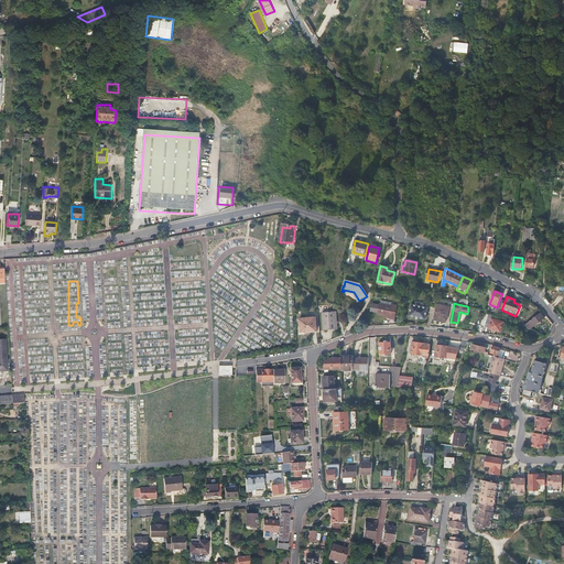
[(379,304),(377,315),(387,316),(387,318),(393,321),(397,305),(391,304),(391,306),(379,304)]
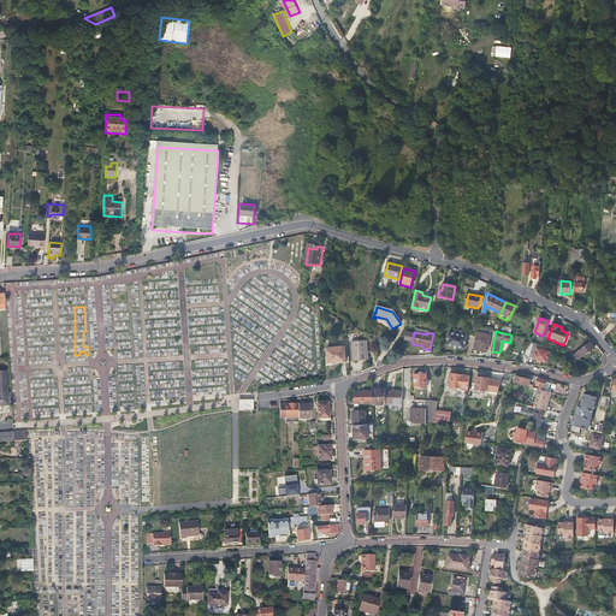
[(449,333),(445,347),(465,350),(467,337),(449,333)]
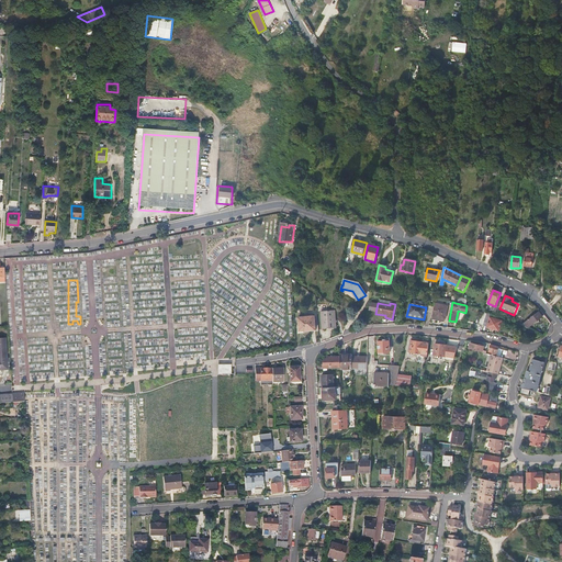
[(435,304),(431,318),(445,321),(447,306),(435,304)]
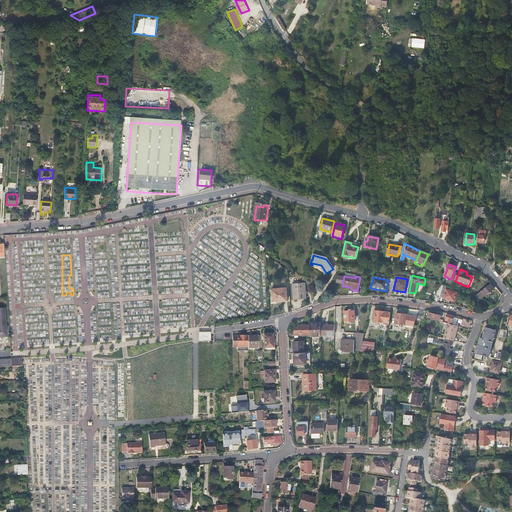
[(305,283),(293,285),(294,301),(306,300),(305,283)]
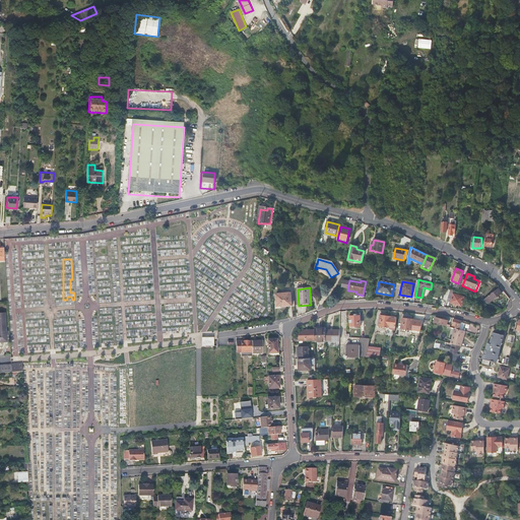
[(481,303),(488,305),(504,291),(501,287),(498,289),(498,288),(481,303)]
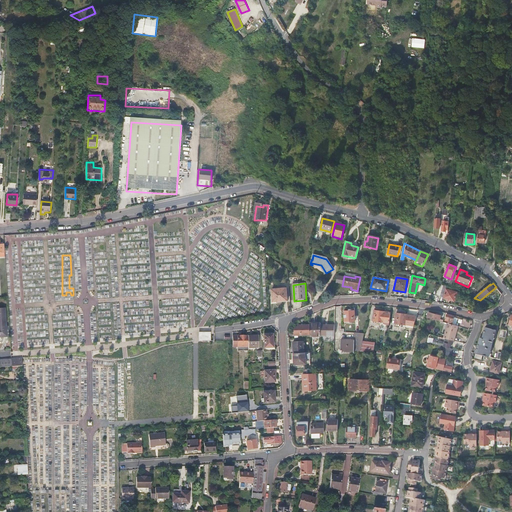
[(444,284),(440,297),(444,298),(444,299),(454,302),(457,293),(447,289),(447,286),(444,284)]
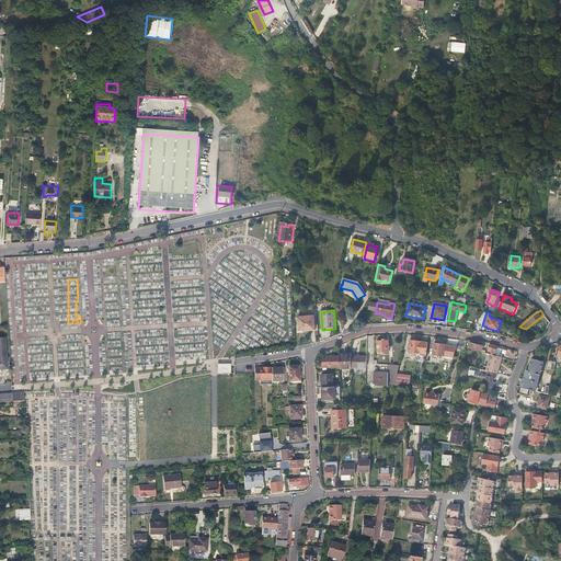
[(313,317),(298,318),(299,331),(315,329),(313,317)]
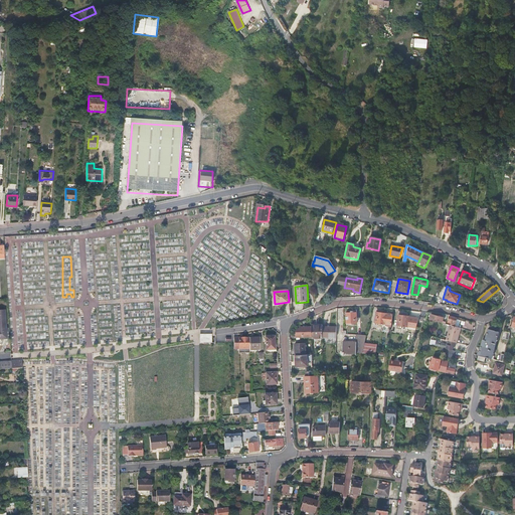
[(0,339),(7,339),(7,331),(8,331),(8,328),(7,328),(6,310),(0,310),(0,339)]
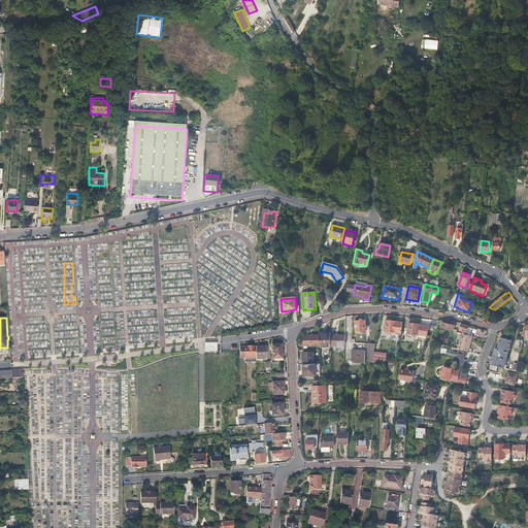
[(365,321),(355,322),(356,332),(366,332),(365,321)]
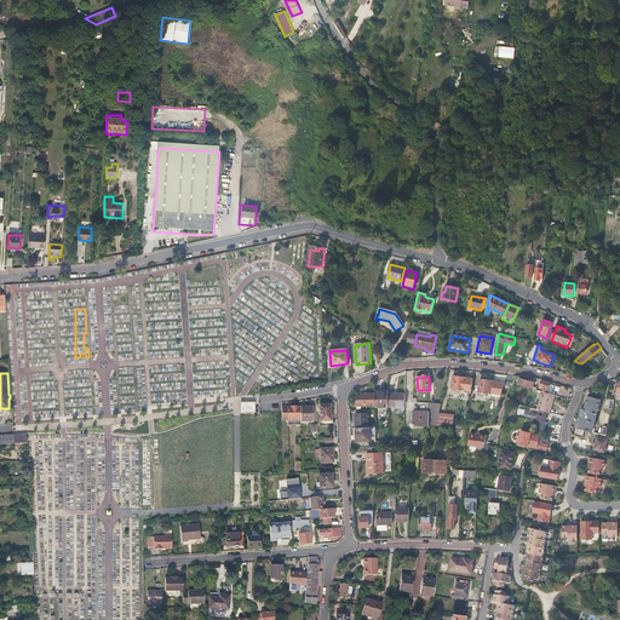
[(471,391),(474,379),(453,377),(452,389),(457,390),(457,392),(460,392),(461,390),(471,391)]
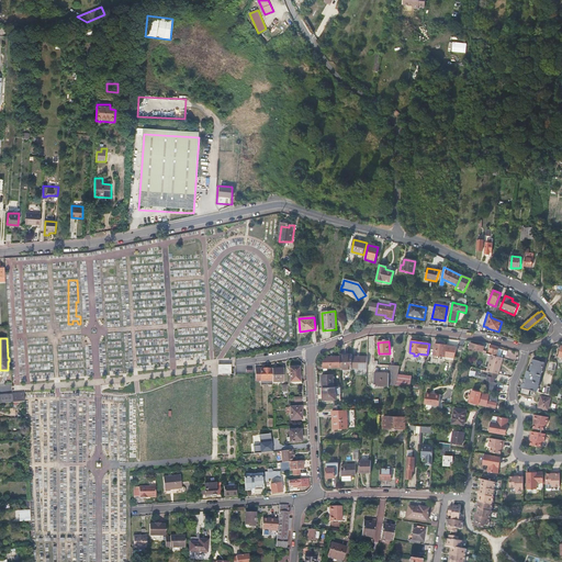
[(483,351),(484,347),(471,343),(469,349),(483,352),(483,351)]
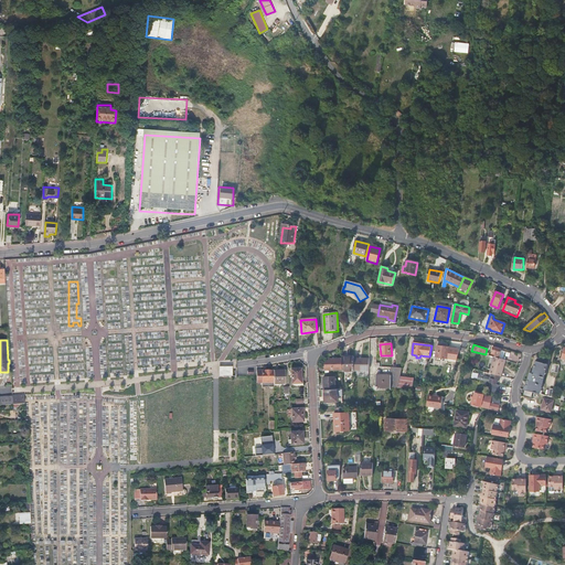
[(449,348),(437,345),(436,358),(440,358),(440,360),(445,361),(445,359),(448,359),(448,360),(457,361),(460,349),(449,348)]
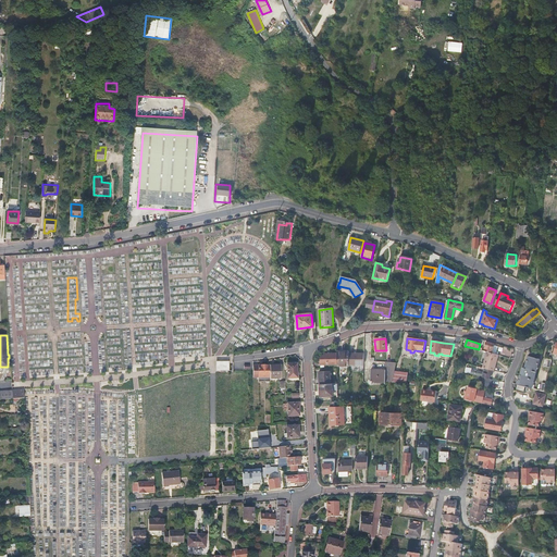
[(487,353),(492,354),(494,346),(494,345),(486,343),(484,347),(489,348),(487,353)]
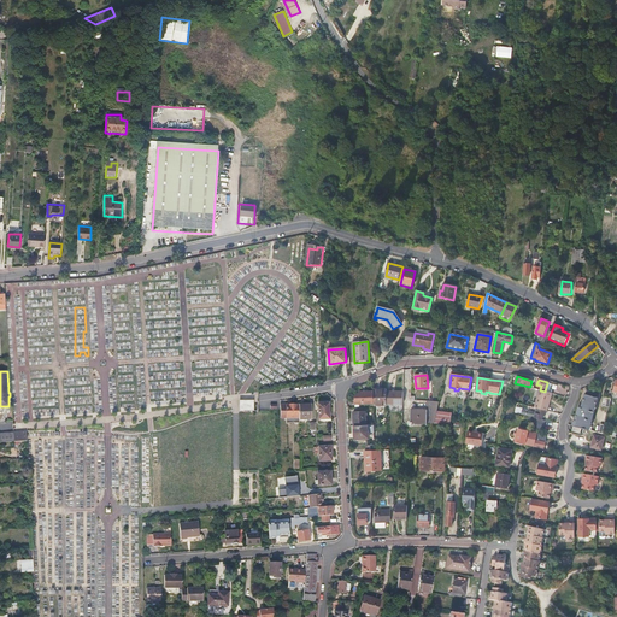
[(387,393),(387,391),(381,391),(374,391),(374,392),(374,404),(374,406),(387,406),(387,393)]
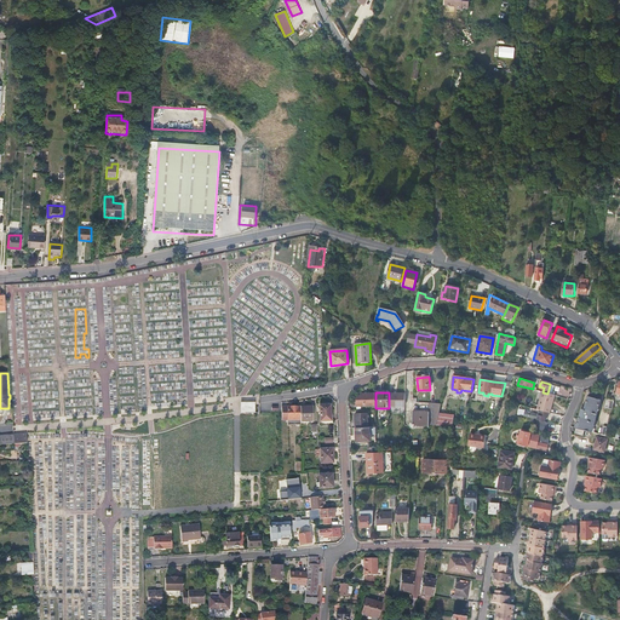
[(551,413),(556,396),(552,395),(547,394),(543,392),(537,409),(540,411),(550,413),(551,413)]
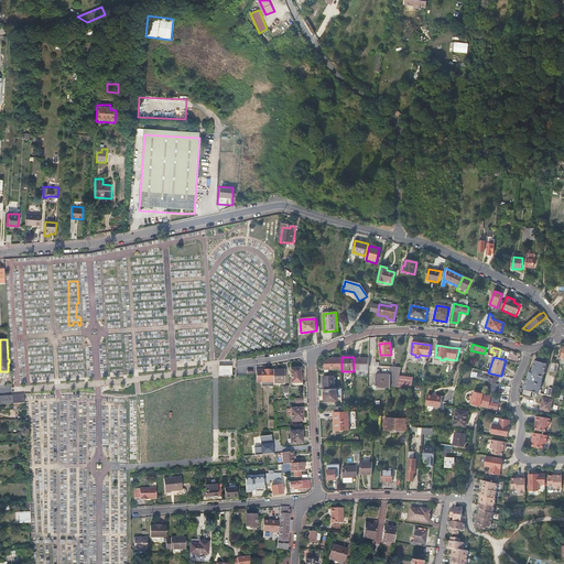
[(342,369),(342,358),(334,359),(328,359),(328,360),(324,361),(325,369),(342,369)]
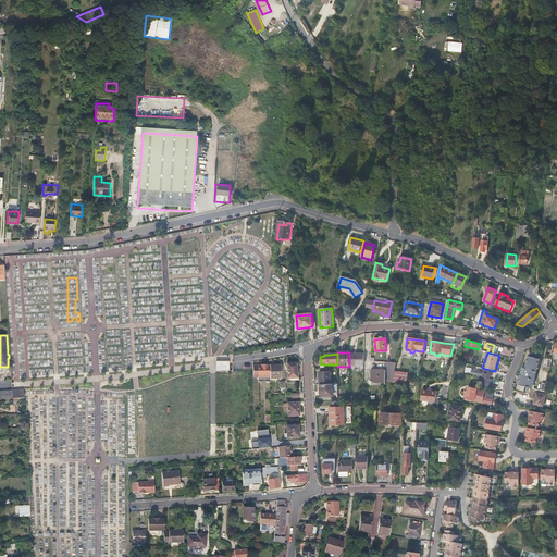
[(364,367),(364,355),(349,355),(349,367),(364,367)]
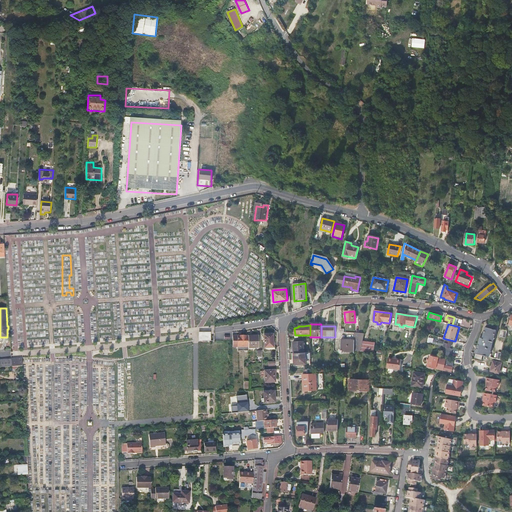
[(475,351),(474,354),(476,354),(483,356),(489,357),(496,331),(485,328),(482,339),(480,338),(477,352),(475,351)]
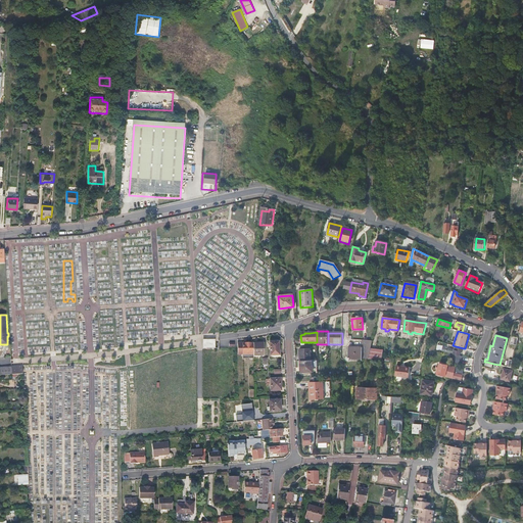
[(519,338),(512,337),(510,344),(517,345),(519,338)]
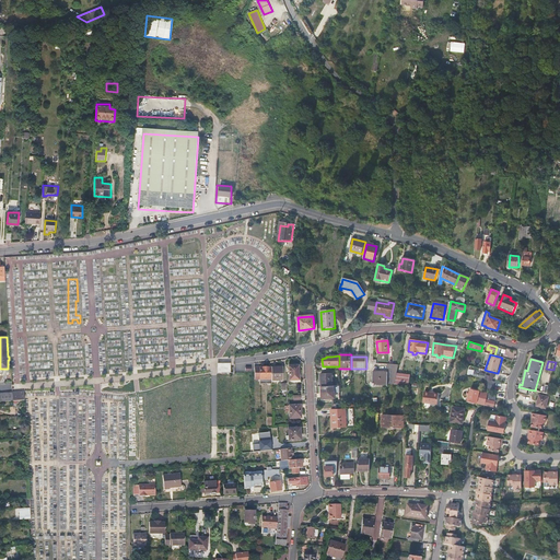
[(299,365),(289,366),(289,381),(299,381),(299,365)]
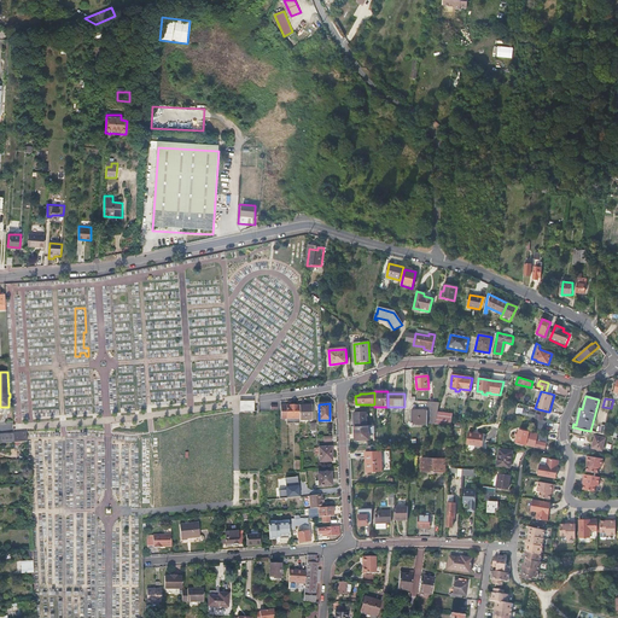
[(438,413),(439,403),(427,403),(427,412),(412,410),(412,424),(429,424),(429,425),(436,425),(438,413)]
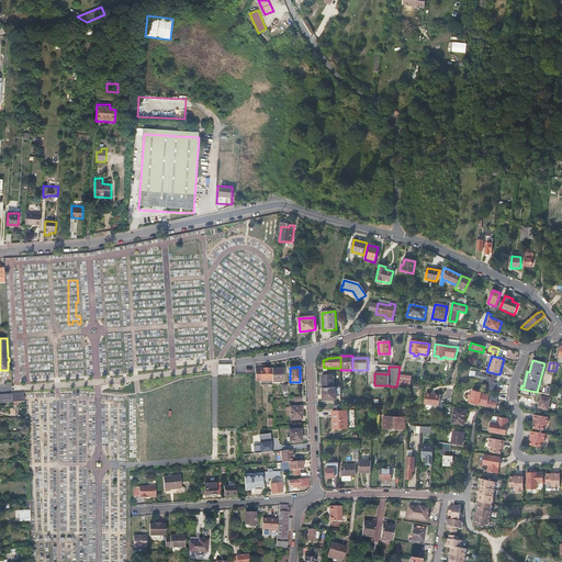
[(272,369),(261,369),(261,381),(272,381),(272,369)]
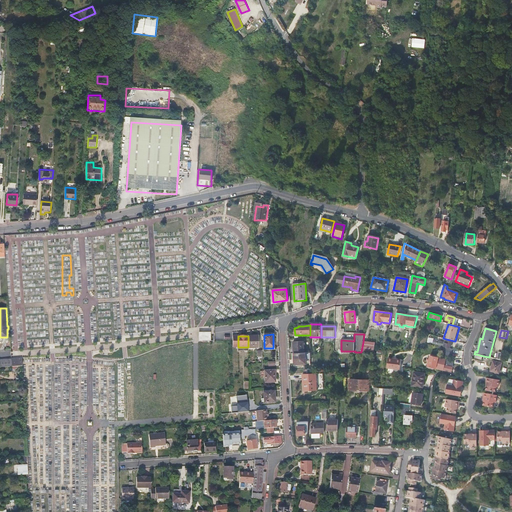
[(258,336),(248,336),(248,347),(249,348),(258,348),(258,336)]
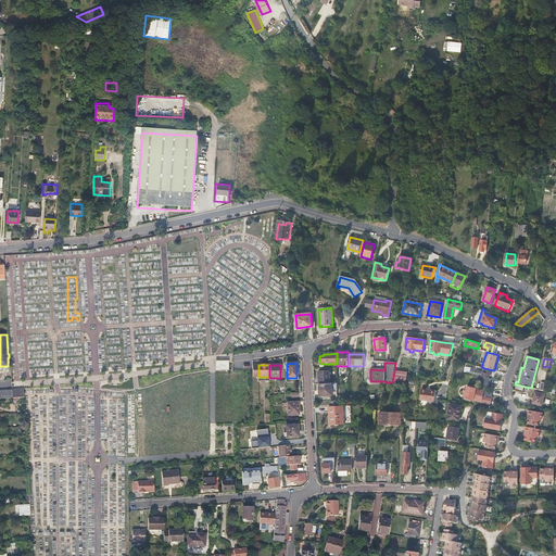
[(481,377),(489,379),(490,374),(492,375),(493,370),(484,368),(483,373),(471,369),(470,375),(481,377)]
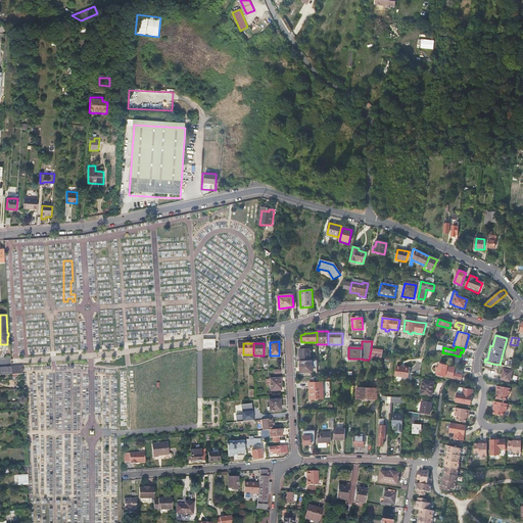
[(299,349),(300,362),(311,361),(310,348),(299,349)]
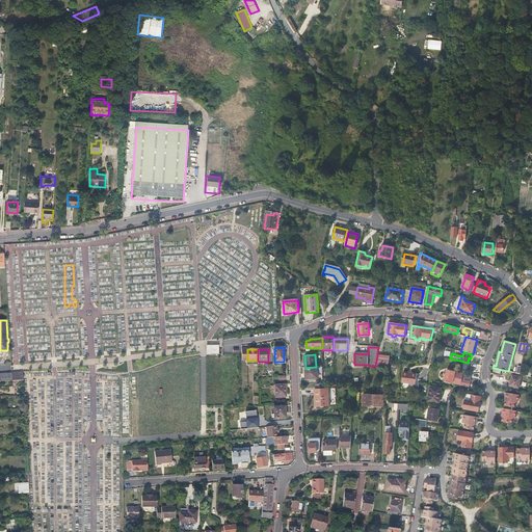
[(390,356),(377,355),(375,366),(378,366),(388,367),(390,368),(391,366),(389,365),(390,356)]
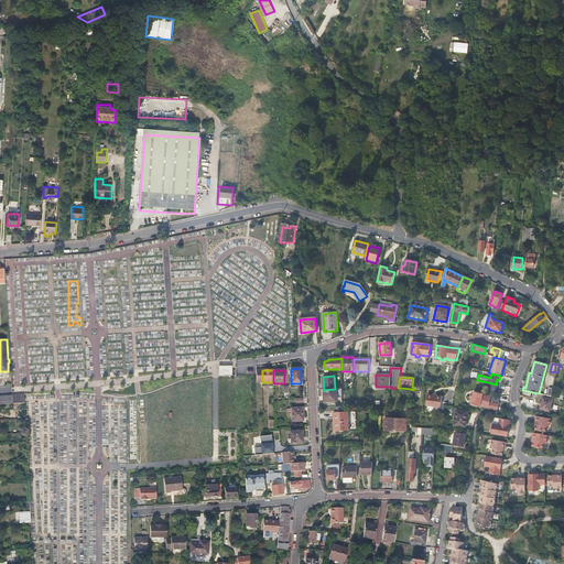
[(497,393),(499,384),(496,384),(488,382),(486,391),(497,393)]
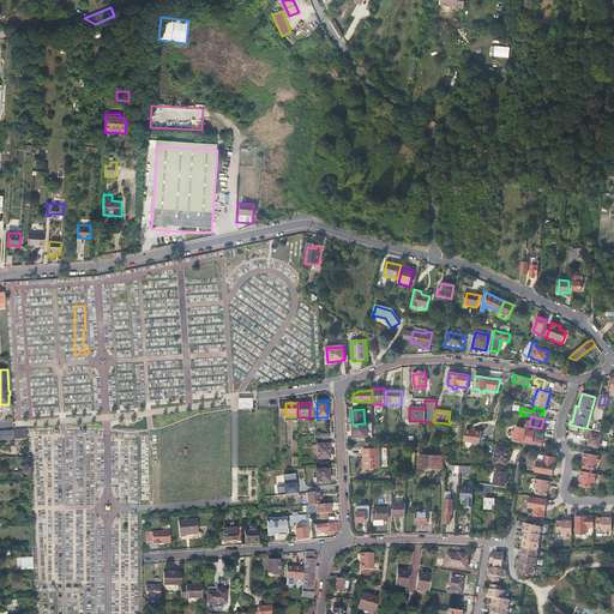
[(365,423),(353,425),(353,438),(367,437),(366,423),(365,423)]
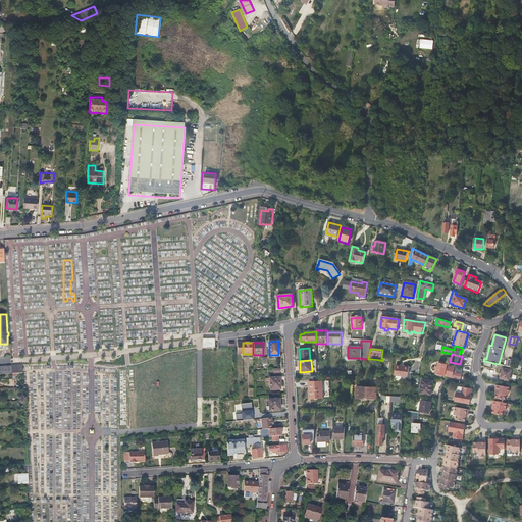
[(463,369),(438,363),(435,373),(456,378),(461,379),(463,369)]
